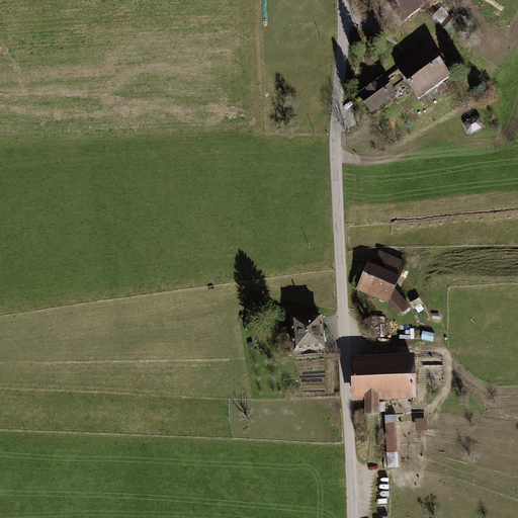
[(432,0),(393,0),(408,19),(432,0)]
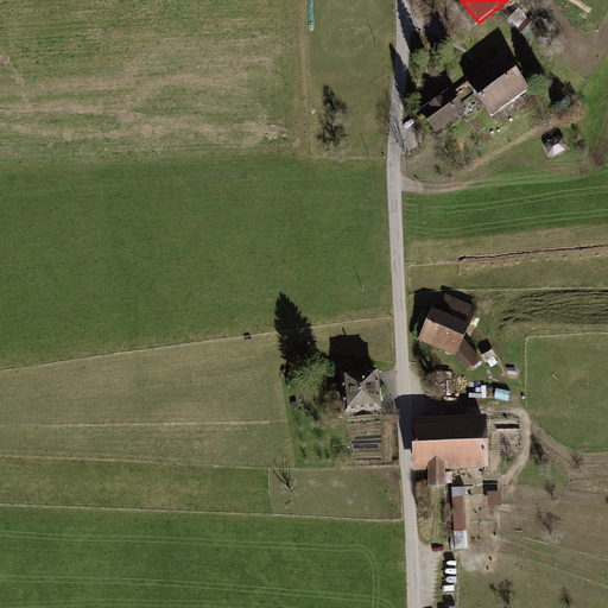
[(502,56),(469,81),(494,115),(527,92),(502,56)]
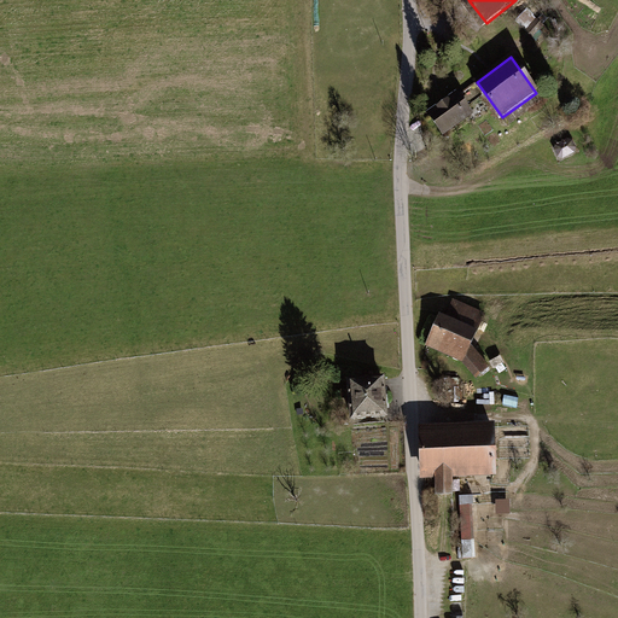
[(458,94),(430,114),(444,134),(472,115),(458,94)]
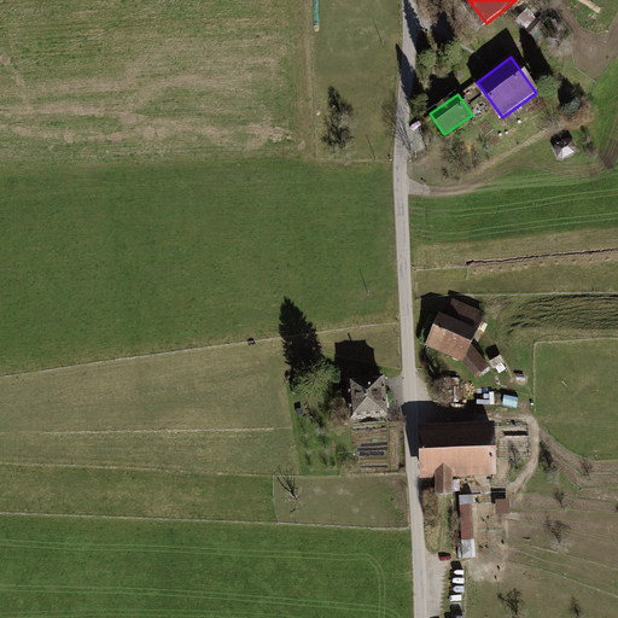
[(571,141),(564,139),(552,145),(552,150),(555,158),(559,161),(572,155),(575,151),(571,141)]
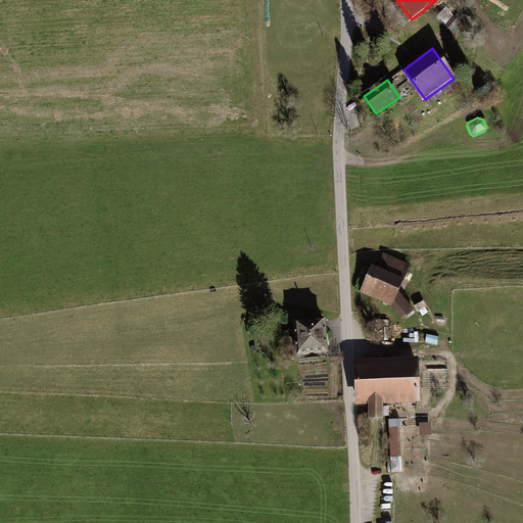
[(373,269),(362,293),(391,305),(397,294),(409,268),(384,256),(377,271),(373,269)]
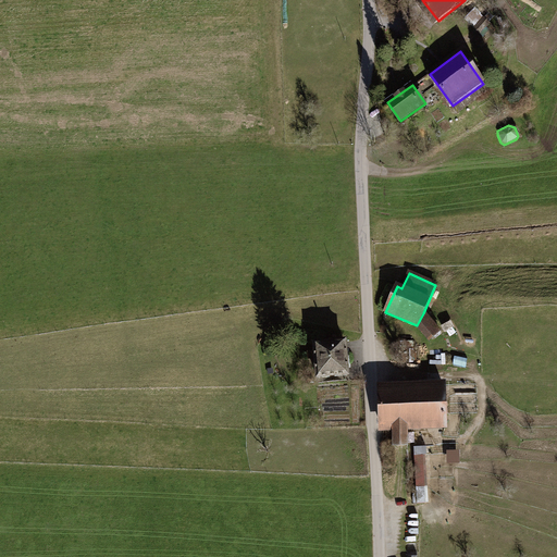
[(423,313),(417,325),(430,339),(440,331),(423,313)]
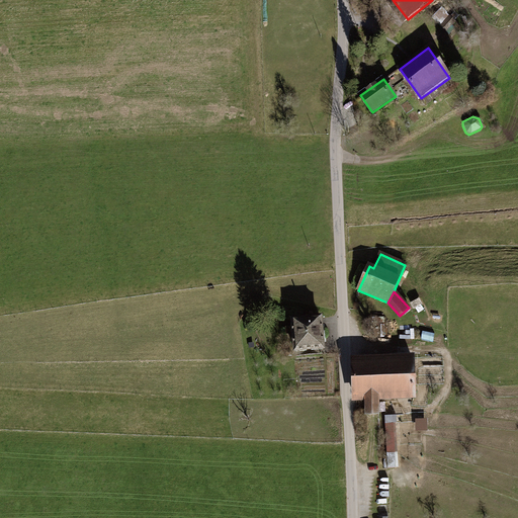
[(320,320),(293,323),(296,351),(323,349),(320,320)]
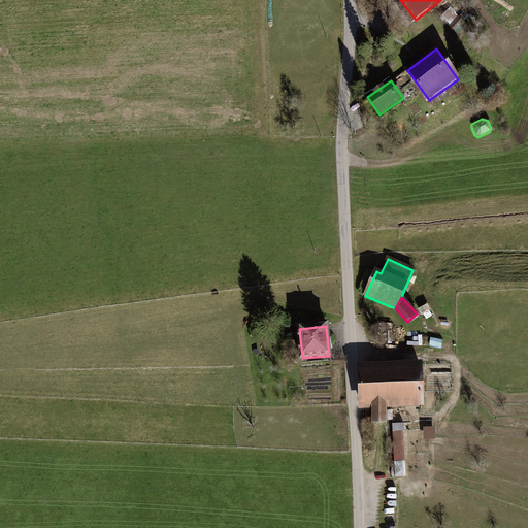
[(420,366),(362,368),(363,409),(374,408),(374,423),(386,423),(385,407),(422,405),(420,366)]
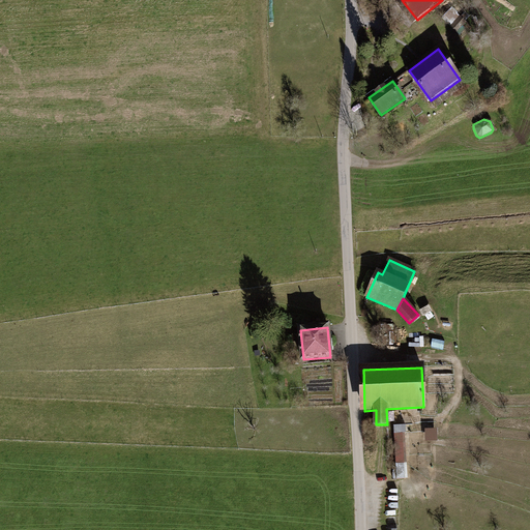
[(395,424),(395,477),(407,477),(407,424),(395,424)]
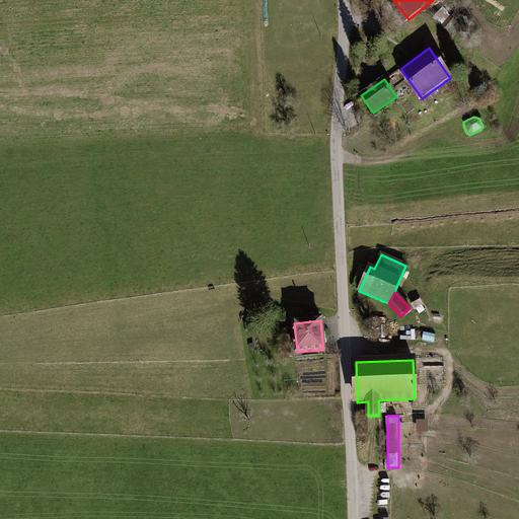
[(418,433),(430,432),(429,421),(418,421),(418,433)]
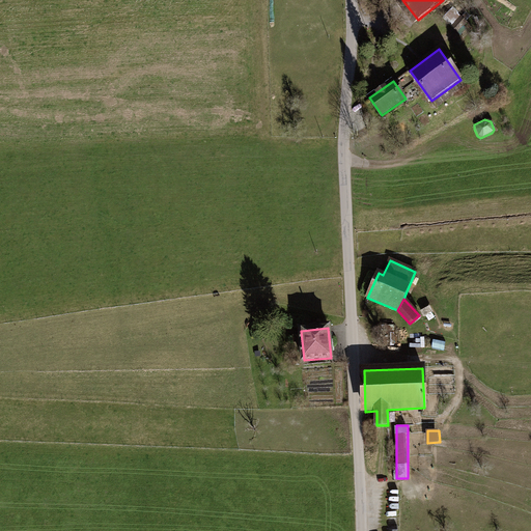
All buildings are outlined.
